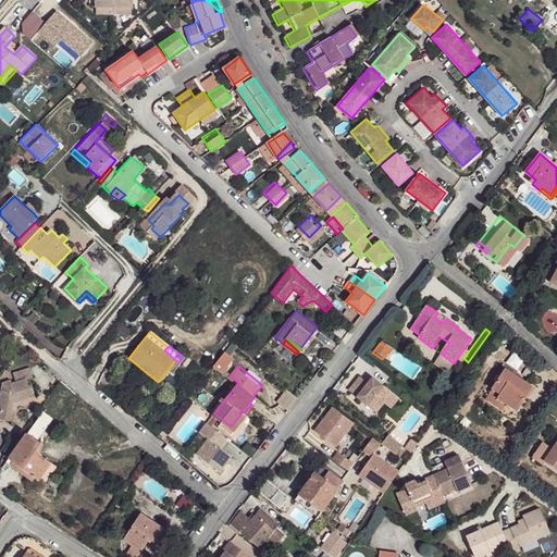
[(8,381),(4,382),(3,382),(2,391),(0,399),(0,409),(1,410),(0,416),(0,419),(13,422),(16,412),(13,412),(14,404),(36,397),(32,385),(28,386),(26,379),(33,376),(31,368),(14,373),(16,381),(11,383),(11,380),(8,381)]
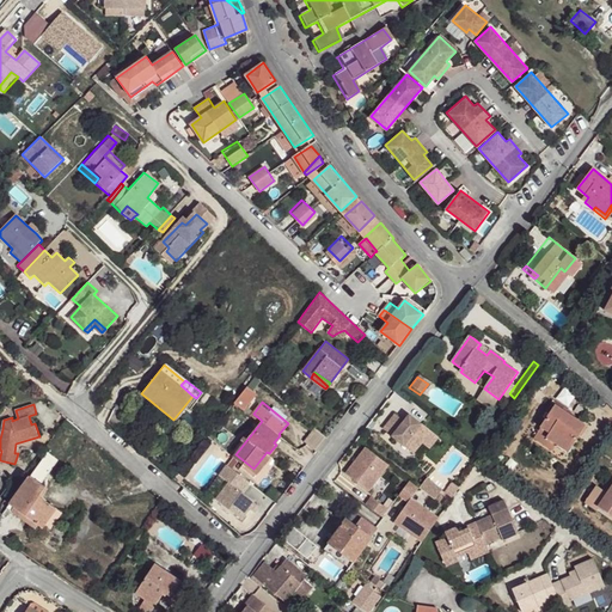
[(582,426),(552,407),(538,428),(546,433),(543,438),(555,446),(557,441),(568,447),(582,426)]
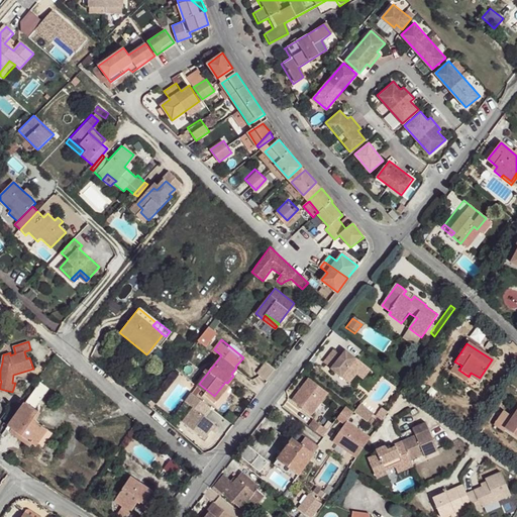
[(344,360),(332,350),(323,363),(351,385),(357,377),(363,381),(370,372),(349,354),(344,360)]
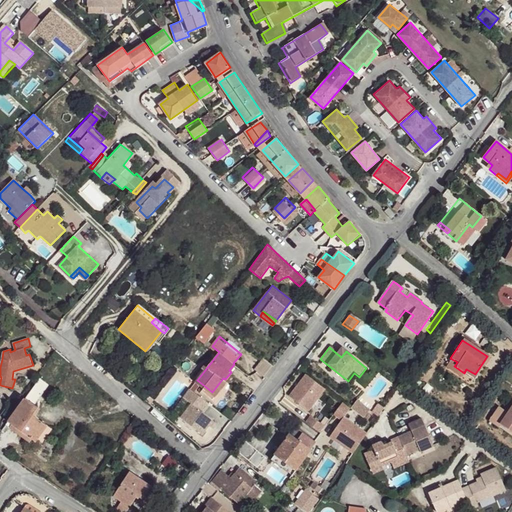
[(346,351),(342,348),(337,353),(341,357),(346,351)]
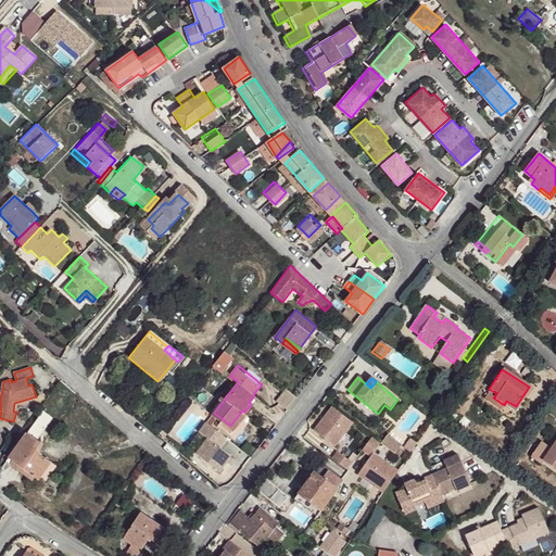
[(299,395),(288,387),(277,399),(289,408),(299,395)]
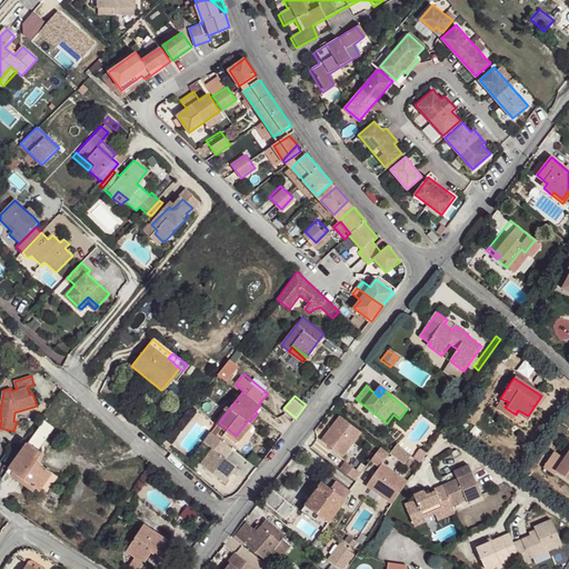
[(528,416),(518,410),(516,415),(525,421),(528,416)]
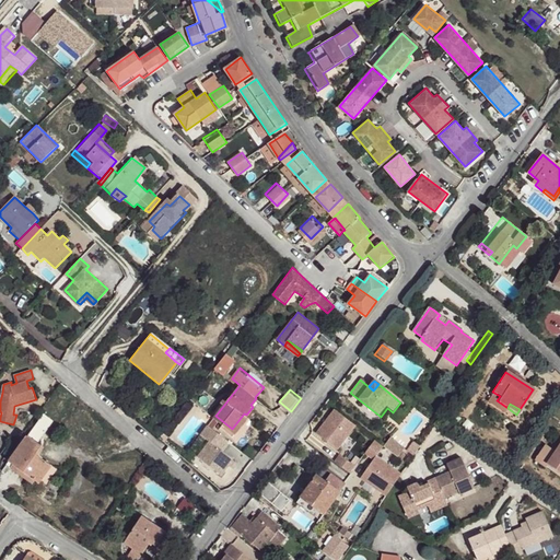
[(387,408),(381,417),(385,421),(393,412),(387,408)]
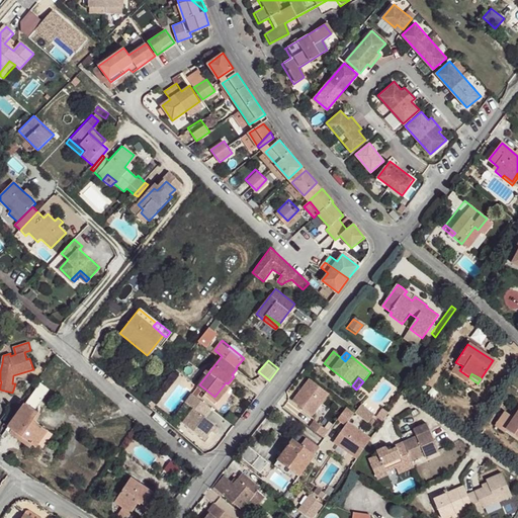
[(328,394),(309,379),(292,402),(312,416),(328,394)]
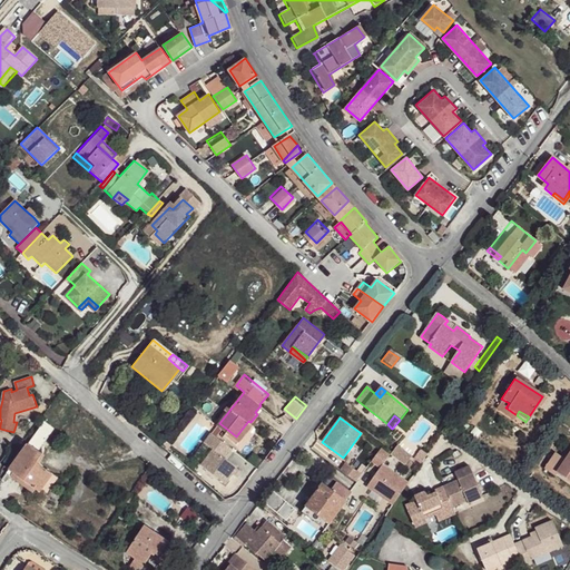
[(251,422),(248,421),(236,436),(238,440),(252,423),(251,422)]
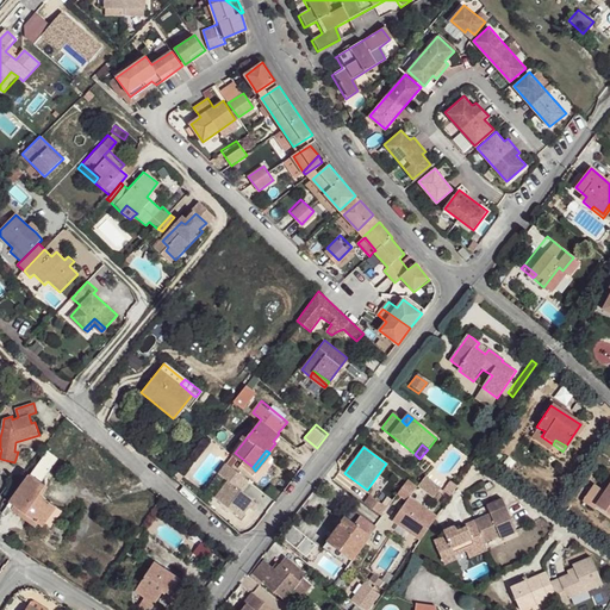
[(49,452),(11,502),(42,526),(55,508),(39,495),(54,474),(48,472),(57,458),(49,452)]
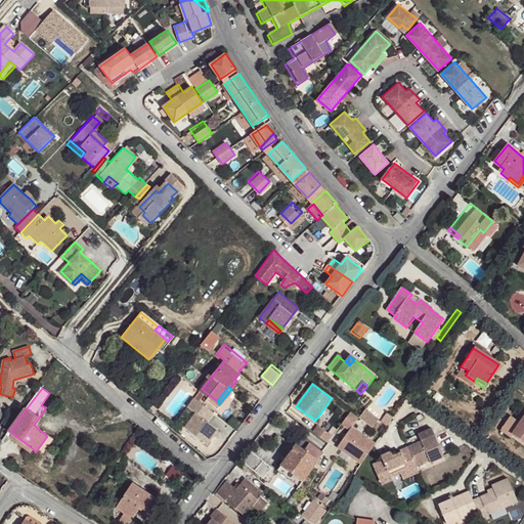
[(213,411),(195,396),(188,405),(197,411),(185,426),(206,442),(213,434),(217,429),(218,428),(207,420),(213,411)]
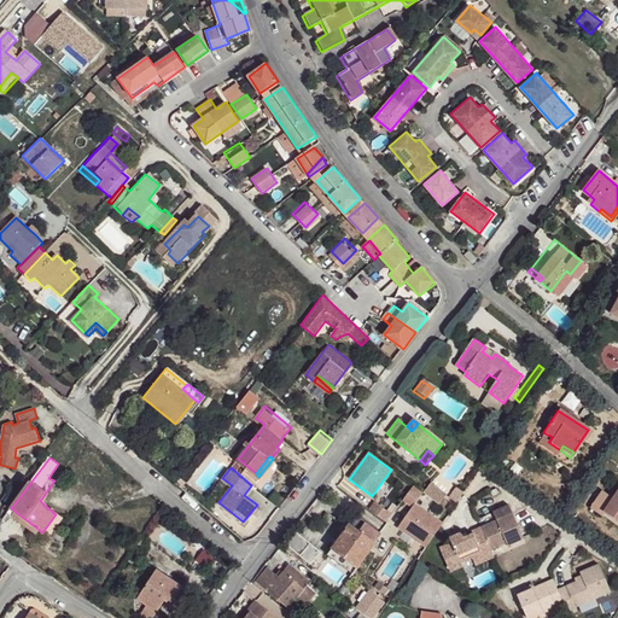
[(424,491),(439,503),(447,494),(432,482),(424,491)]
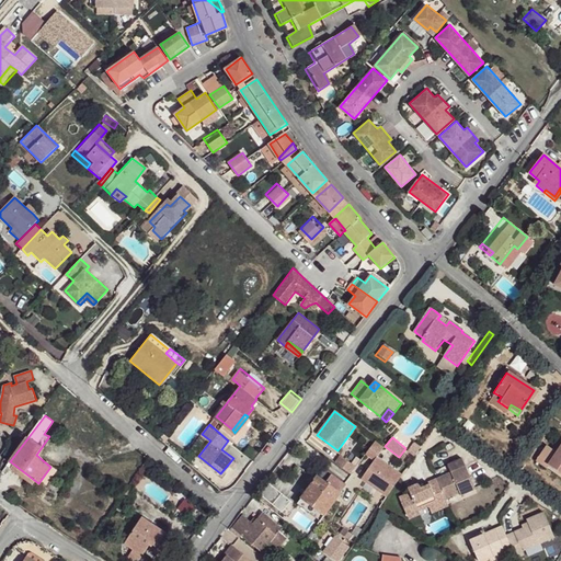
[(402,473),(377,456),(382,447),(375,441),(366,453),(375,459),(361,478),(387,496),(402,473)]
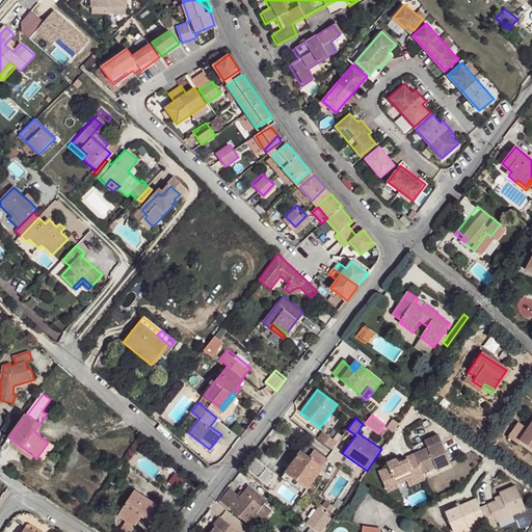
[(392,420),(386,428),(392,432),(398,424),(392,420)]
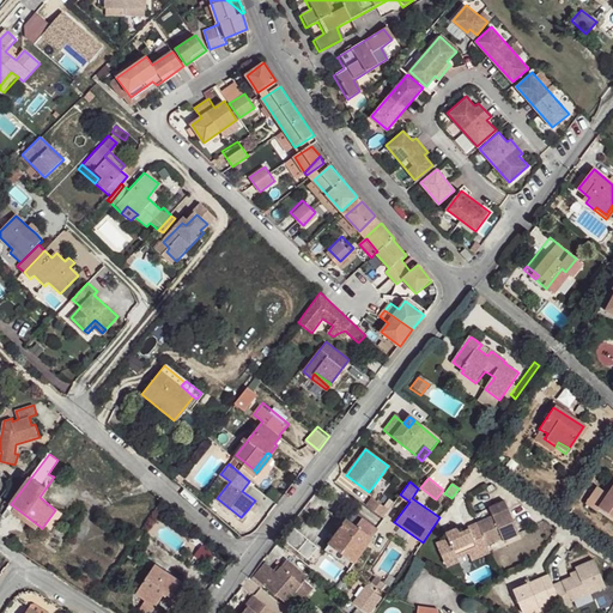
[(612,484),(598,508),(612,517),(612,484)]
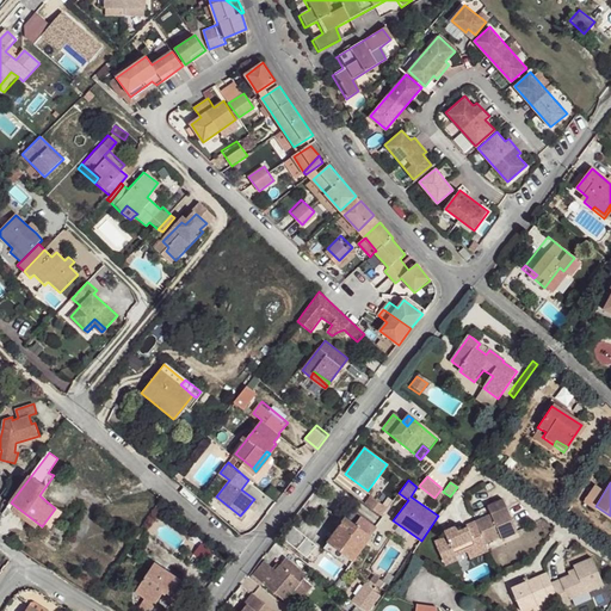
[(369,495),(364,505),(383,514),(388,506),(369,495)]
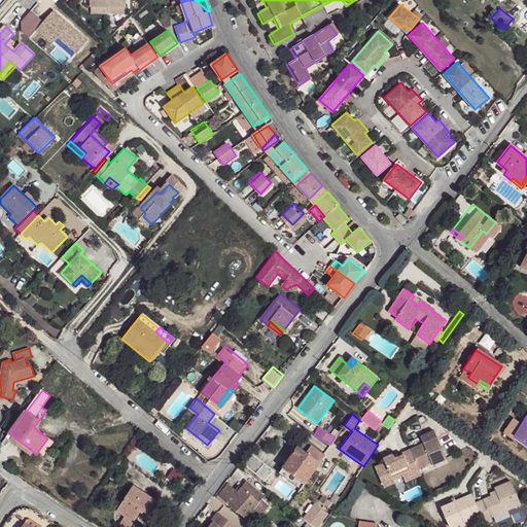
[(408,450),(416,469),(429,463),(430,466),(445,460),(432,431),(418,437),(421,444),(408,450)]
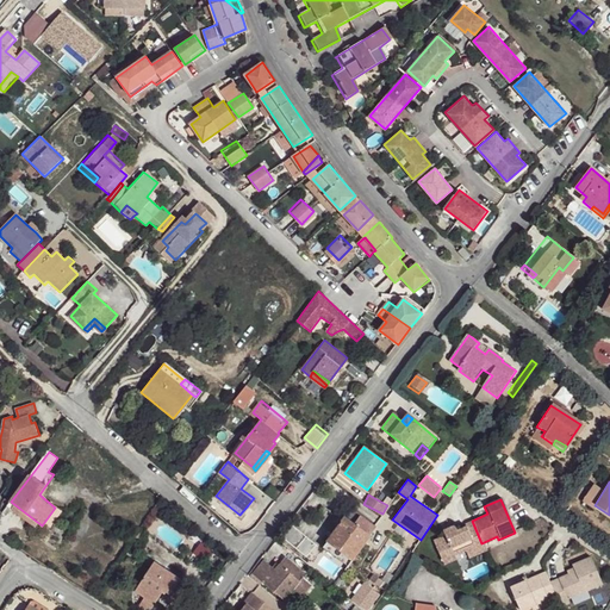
[(353,510),(322,552),(346,570),(375,528),(353,510)]
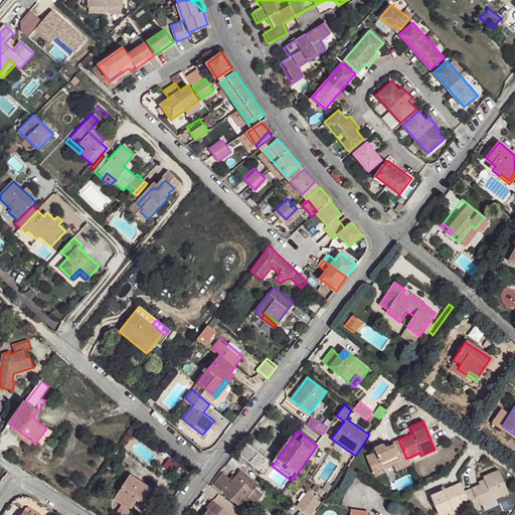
[(374,454),(364,459),(372,478),(383,473),(381,470),(391,466),(406,459),(398,440),(390,444),(391,446),(384,449),(382,444),(376,447),(371,449),(374,454)]
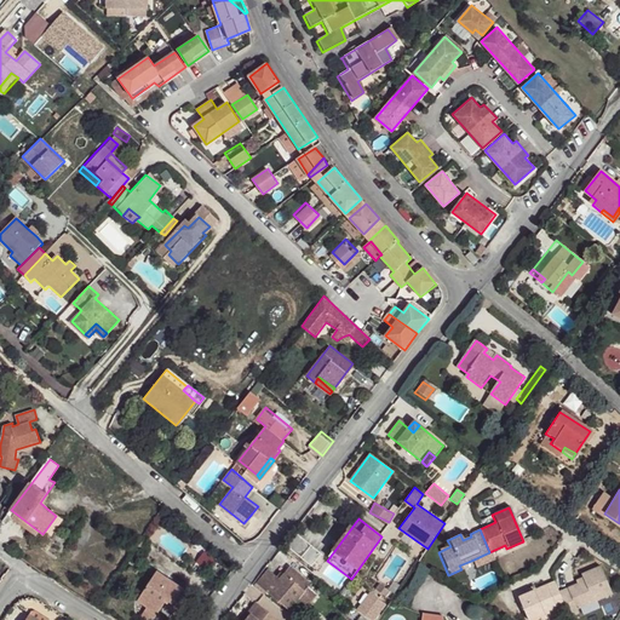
[(489,552),(471,561),(474,568),(493,560),(489,552)]
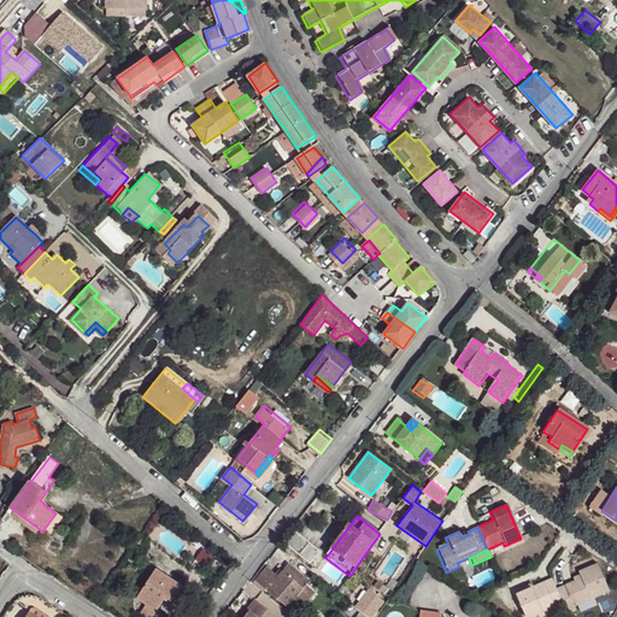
[(350,576),(325,558),(319,565),(345,583),(350,576)]
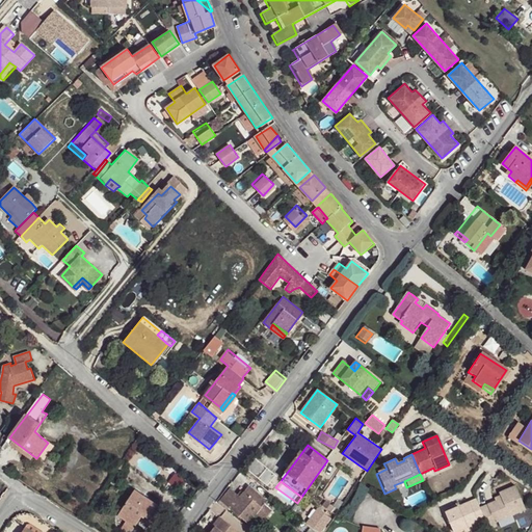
[(497,501),(480,506),(486,519),(490,527),(498,525),(497,521),(513,514),(527,508),(517,485),(501,491),(502,495),(503,498),(497,501)]
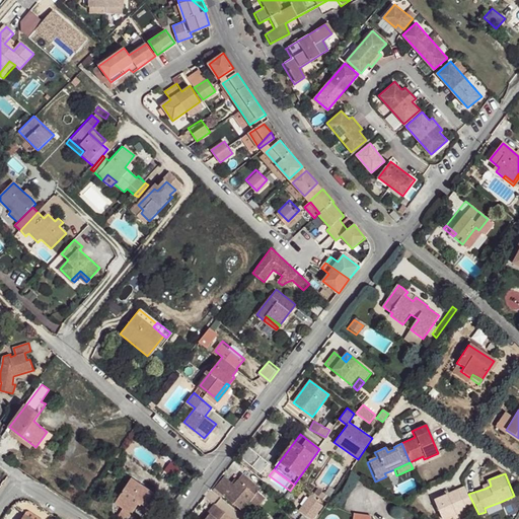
[(242,474),(234,484),(226,476),(215,489),(243,510),(253,498),(262,488),(246,474),(242,474)]
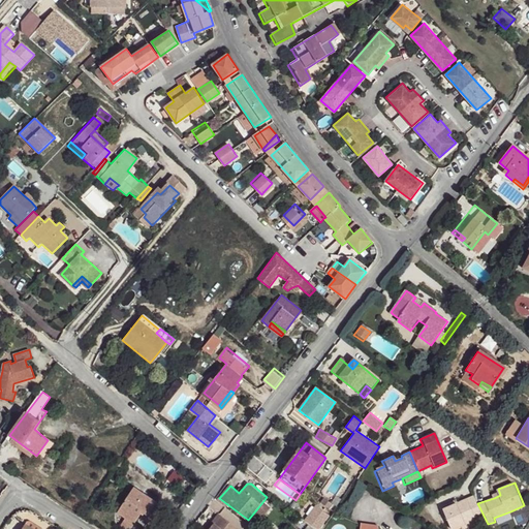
[(133,488),(117,512),(134,524),(142,512),(150,517),(150,518),(151,520),(154,521),(156,520),(158,518),(157,516),(156,515),(161,505),(133,488)]
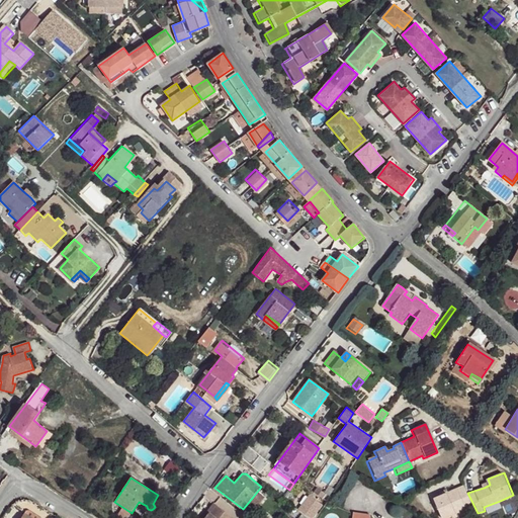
[(440,491),(432,495),(441,517),(455,513),(465,508),(473,505),(467,493),(463,485),(455,489),(447,492),(441,494),(440,491)]
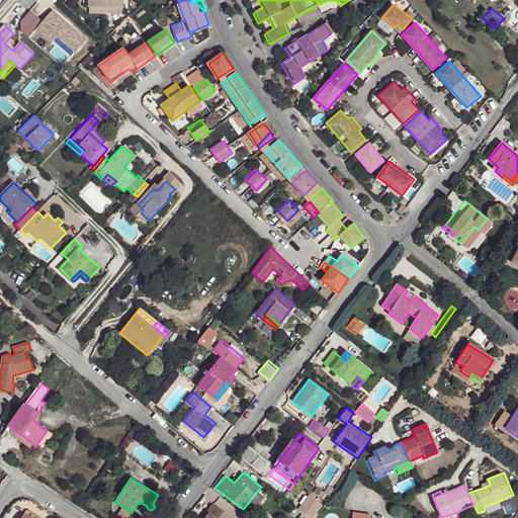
[(268,492),(261,487),(253,497),(260,502),(268,492)]
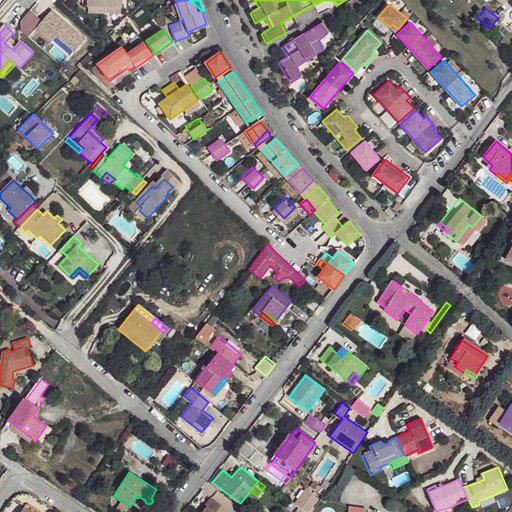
[(321,497),(325,489),(310,482),(306,490),(321,497)]
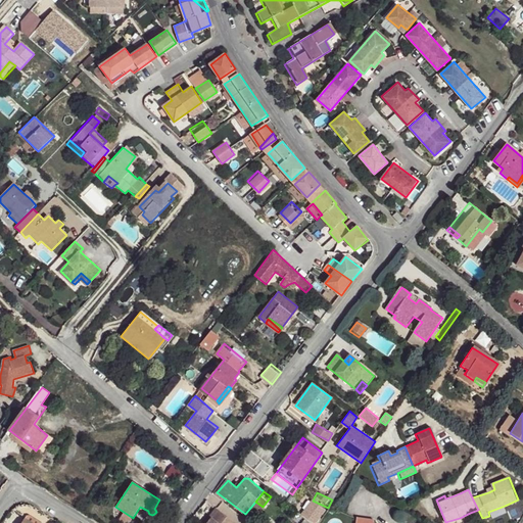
[(311,498),(299,513),(314,522),(317,522),(327,511),(311,498)]
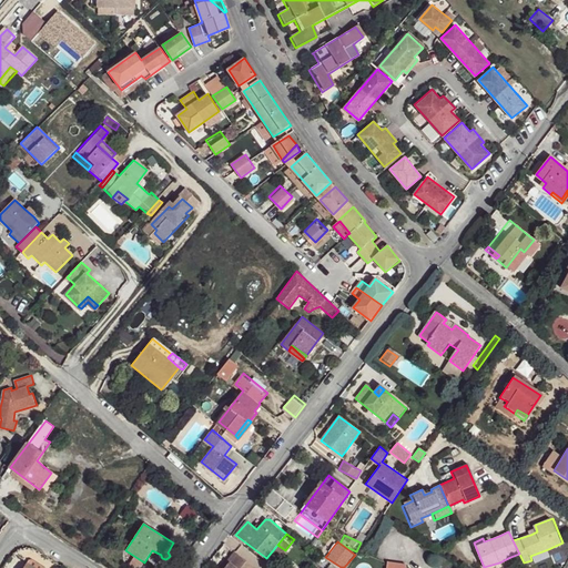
[(548,549),(530,556),(531,560),(549,553),(548,549)]
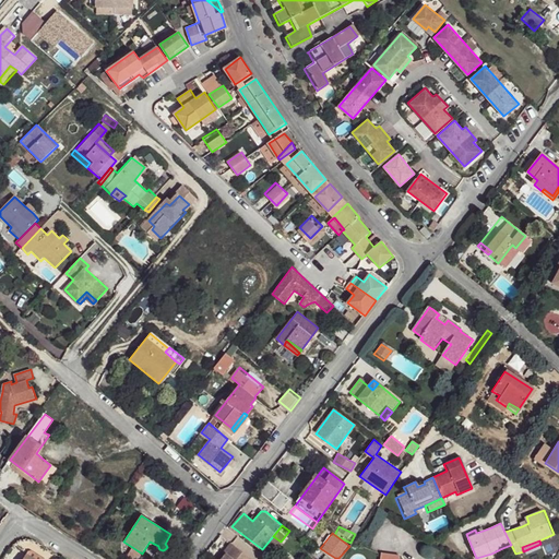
[(250,558),(234,545),(223,558),(250,558)]
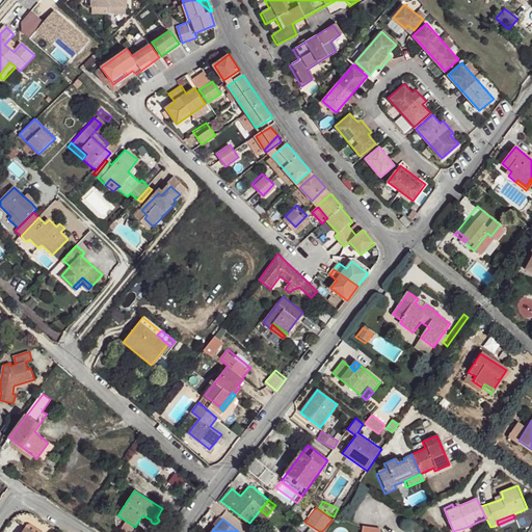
[(296,530),(298,531),(316,531),(304,522),(296,530)]
